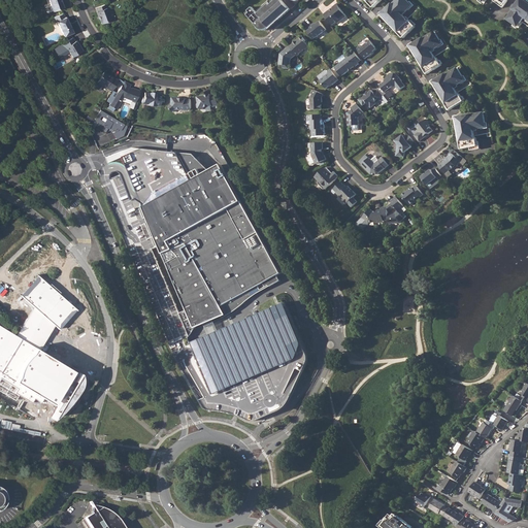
[(48,0),(53,11),(63,8),(61,2),(60,0),(48,0)]
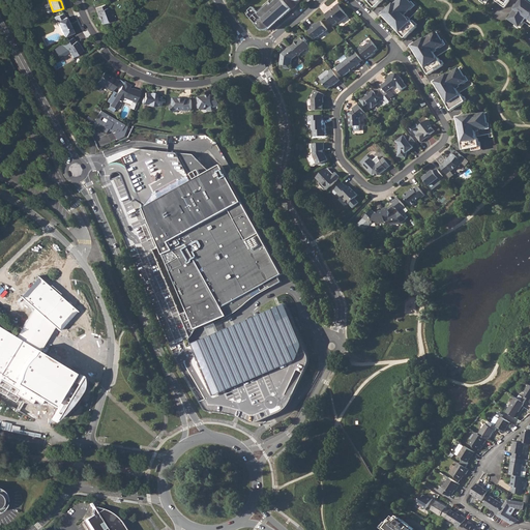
[(270,28),(291,9),(283,1),(284,1),(283,0),(276,0),(269,7),(268,5),(259,15),(253,7),(248,10),(251,12),(247,15),(259,27),(260,28),(261,29),(262,29),(263,30),(264,30),(265,30),(266,30),(267,30),(268,29),(269,29),(270,28)]
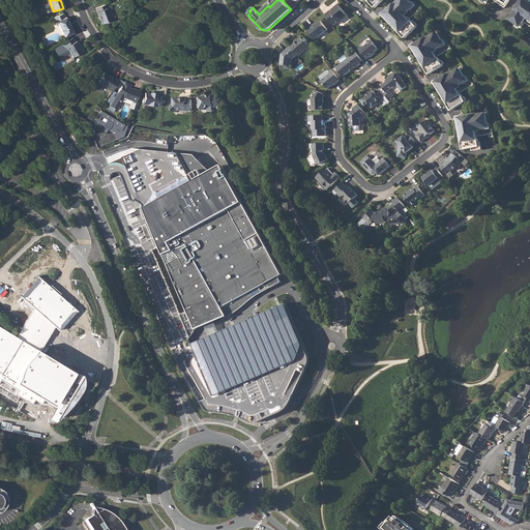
[(394,4),(382,15),(406,38),(417,27),(412,21),(411,21),(410,20),(405,15),(414,6),(408,0),(398,0),(394,4)]
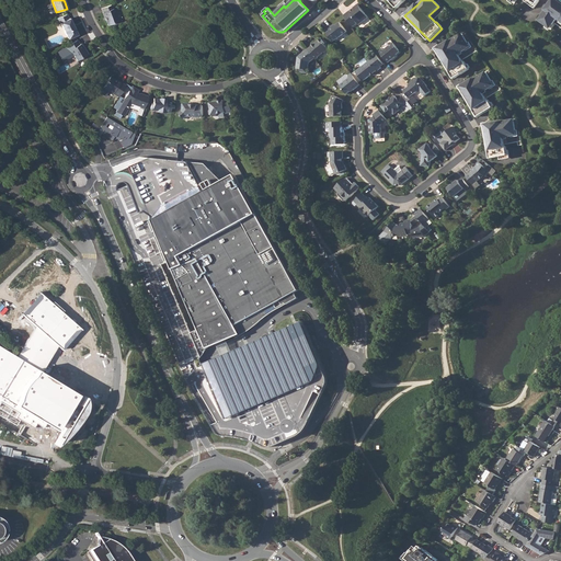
[(560,0),(552,0),(546,10),(541,15),(544,18),(540,21),(547,26),(550,29),(558,18),(560,20),(560,0)]
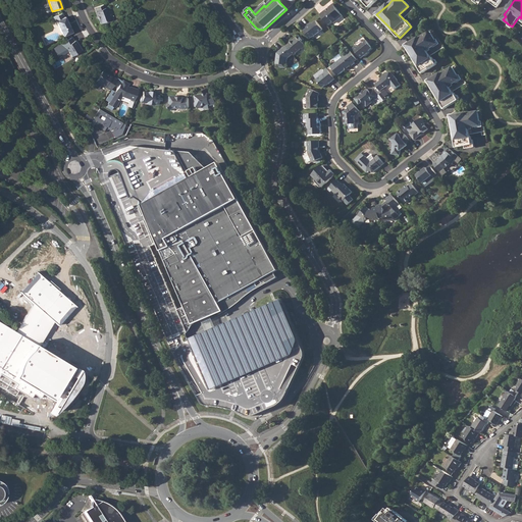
[(320,13),(332,3),(330,1),(318,11),(320,13)]
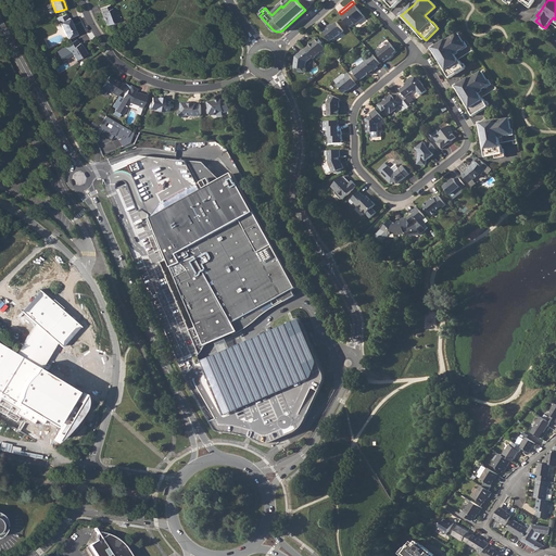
[(110,4),(101,8),(102,12),(101,12),(103,17),(106,25),(112,23),(112,22),(116,21),(112,9),(111,9),(110,4)]
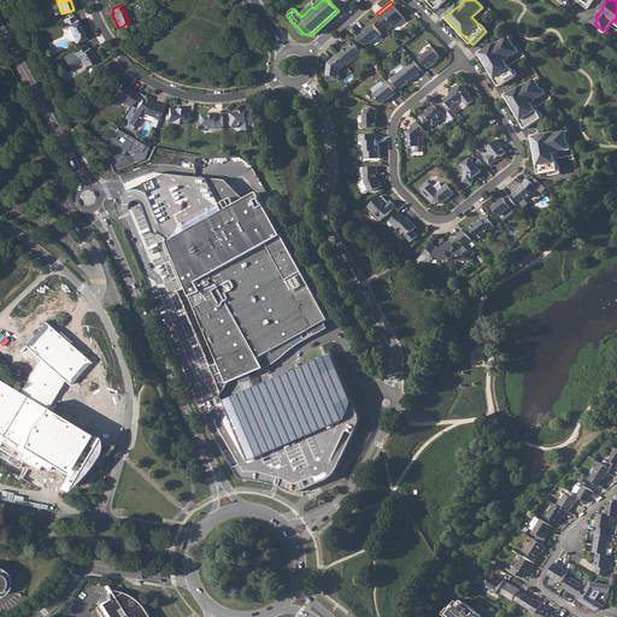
[(385,12),(378,17),(388,30),(394,25),(395,27),(405,19),(394,5),(389,9),(389,10),(385,13),(385,12)]
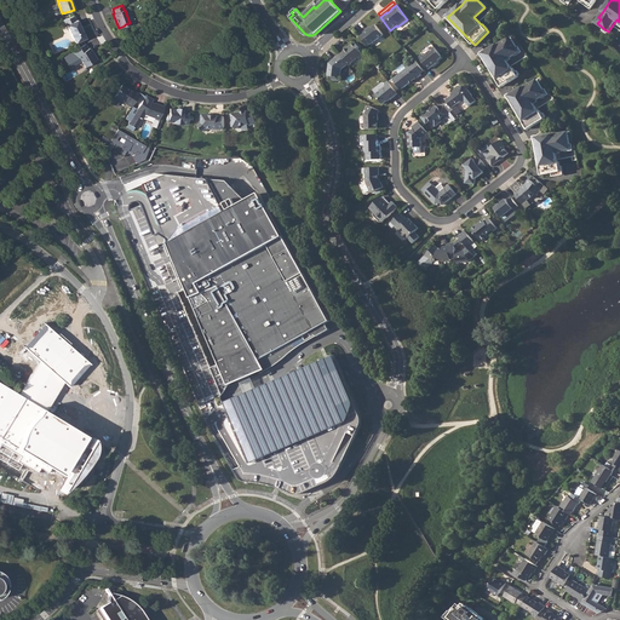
[(74,16),(62,21),(64,27),(67,26),(75,44),(86,38),(78,19),(76,21),(74,16)]
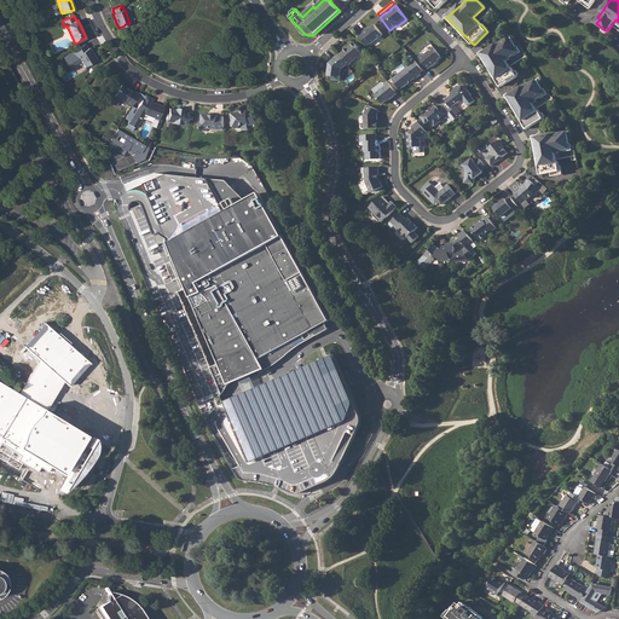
[(364,34),(360,36),(368,46),(371,42),(372,44),(383,35),(375,24),(368,30),(368,29),(363,33),(364,34)]
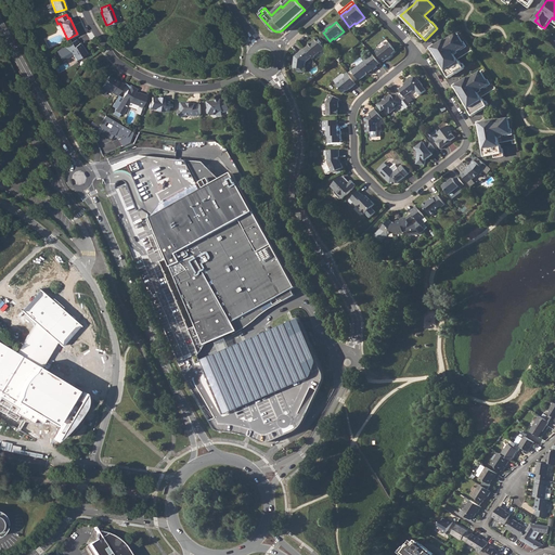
[(446,40),(431,49),(450,78),(465,68),(460,61),(459,62),(457,60),(454,54),(466,47),(459,35),(455,37),(454,35),(446,40)]
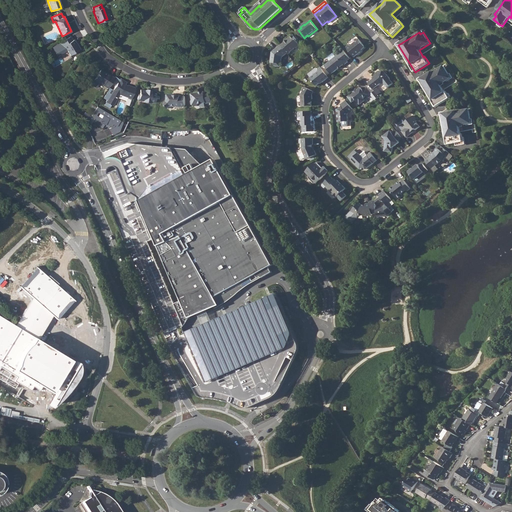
[(284,42),(281,45),(287,53),(288,54),(290,53),(290,52),(295,48),(296,48),(299,45),(299,44),(296,41),(297,40),(298,38),(295,35),(294,35),(288,40),(287,39),(284,42)]
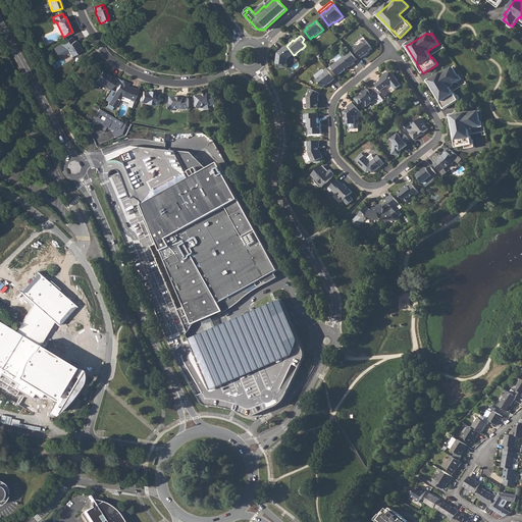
[(74,41),(71,37),(61,43),(63,47),(62,48),(64,53),(67,54),(69,52),(71,56),(82,50),(79,46),(74,41)]
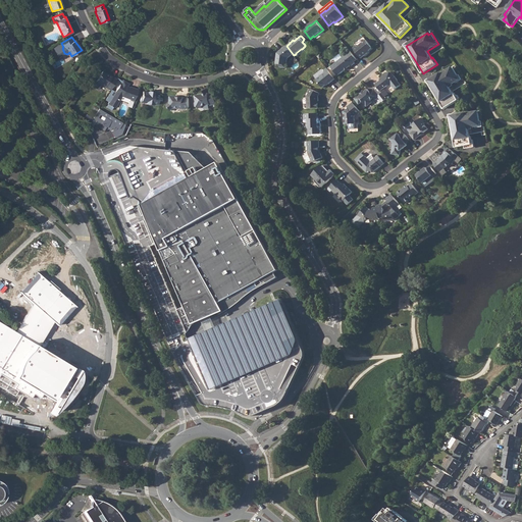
[(356,46),(353,48),(361,58),(367,53),(367,52),(372,48),(366,40),(357,47),(356,46)]
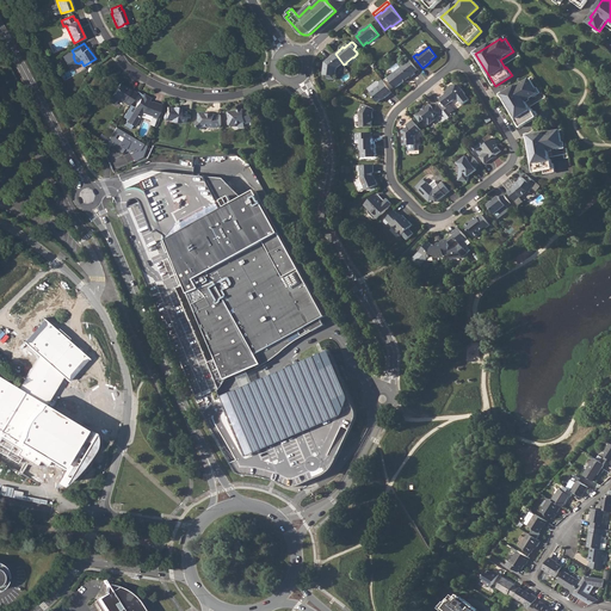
[(343,63),(335,54),(325,62),(323,75),(323,79),(335,80),(337,69),(343,63)]
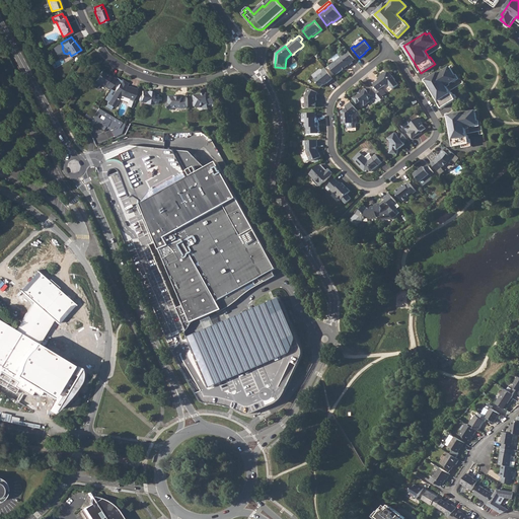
[(342,56),(328,66),(336,75),(349,65),(349,66),(353,63),(344,52),(341,55),(342,56)]
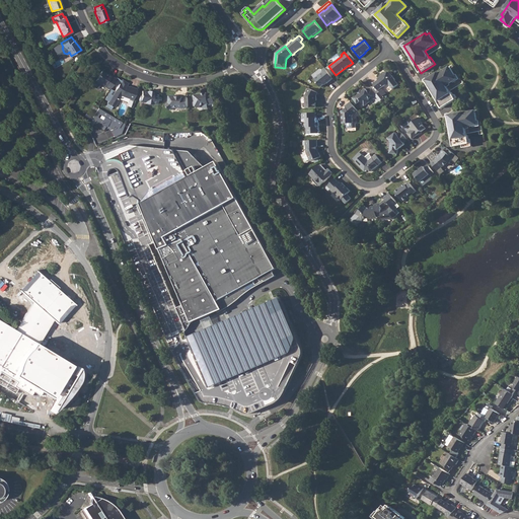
[(334,78),(325,68),(322,71),(323,72),(314,79),(321,87),(326,82),(327,83),(334,78)]
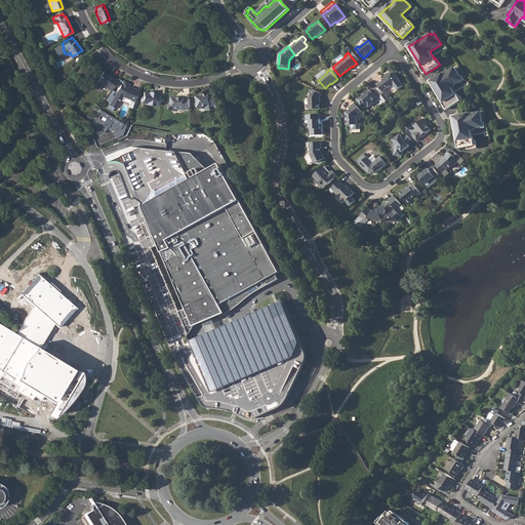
[(444,74),(431,82),(447,110),(461,101),(457,93),(456,94),(455,92),(452,87),(462,80),(456,69),(453,71),(452,69),(444,74)]
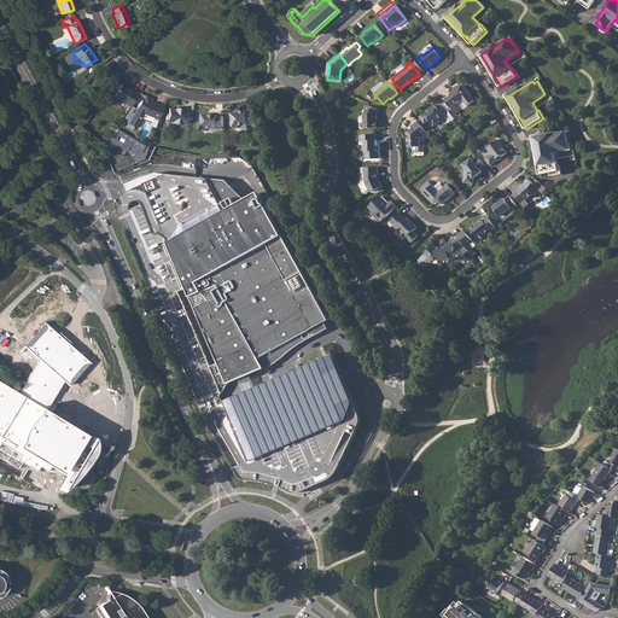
[(130,106),(138,94),(132,89),(132,91),(121,85),(114,97),(111,103),(116,106),(120,100),(130,106)]
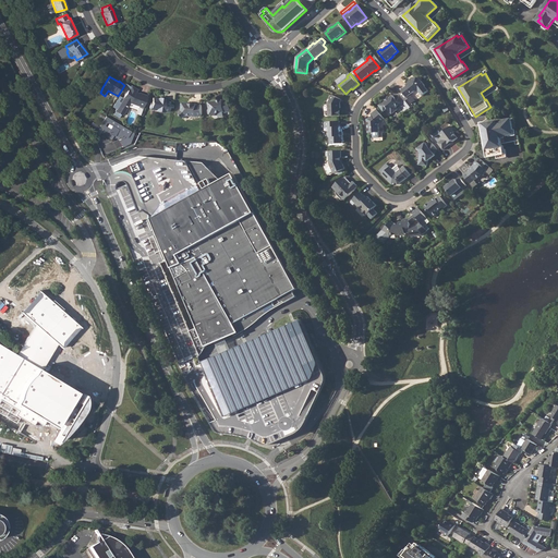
[(407,86),(401,91),(407,97),(413,93),(415,91),(419,92),(423,96),(428,92),(425,86),(419,77),(417,77),(414,81),(412,79),(409,81),(409,83),(407,85),(407,86)]
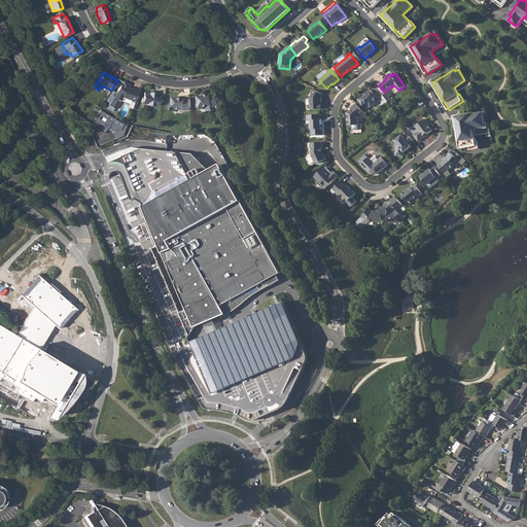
[(123,97),(135,102),(139,91),(132,88),(131,89),(129,88),(129,86),(130,84),(125,80),(123,83),(116,93),(114,98),(113,97),(109,105),(116,109),(120,101),(123,97)]
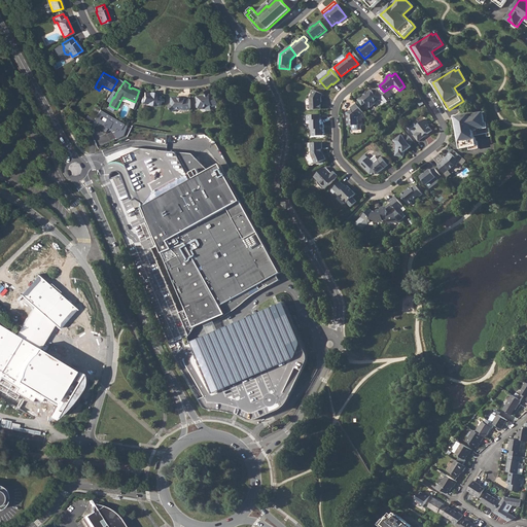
[(323,94),(314,90),(312,94),(310,98),(311,109),(321,109),(320,102),(322,102),(321,98),(323,94)]
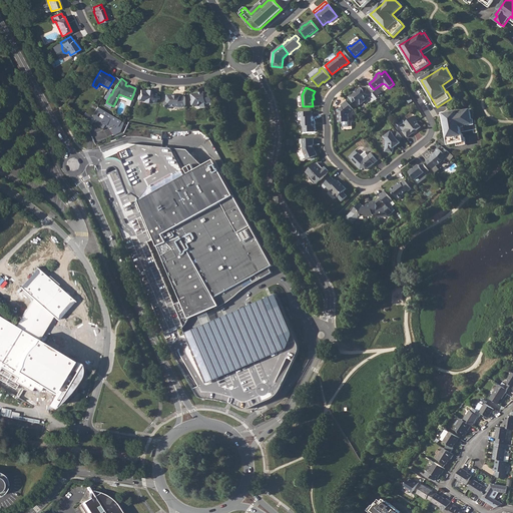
[(355,92),(349,97),(353,102),(357,100),(360,104),(362,104),(365,101),(365,99),(365,98),(368,96),(370,98),(374,95),(368,88),(364,91),(361,88),(355,93),(355,92)]
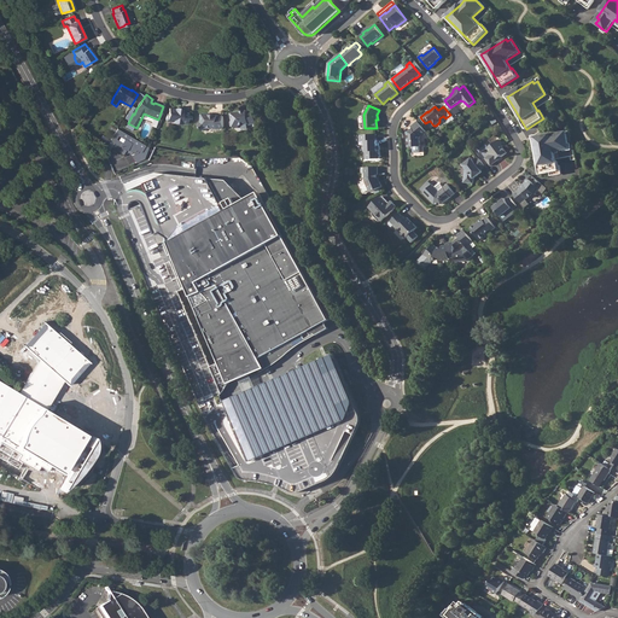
[(178,109),(169,108),(168,114),(167,115),(167,120),(168,121),(174,122),(173,122),(181,123),(187,123),(188,112),(184,111),(182,111),(182,109),(181,108),(178,108),(178,109)]
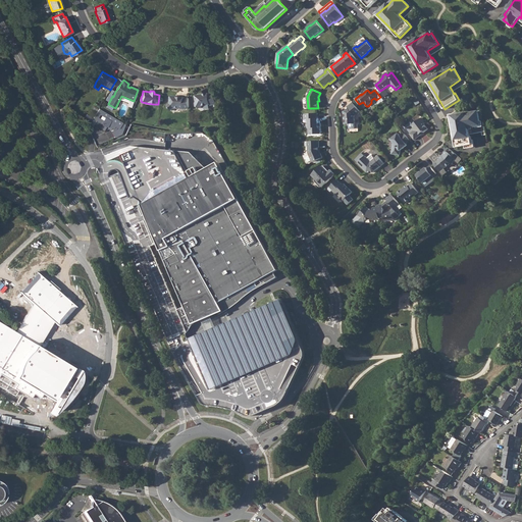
[(217,104),(214,94),(209,95),(208,94),(203,95),(201,96),(200,95),(195,96),(197,102),(196,103),(196,107),(198,108),(201,108),(203,106),(210,104),(211,105),(217,104)]
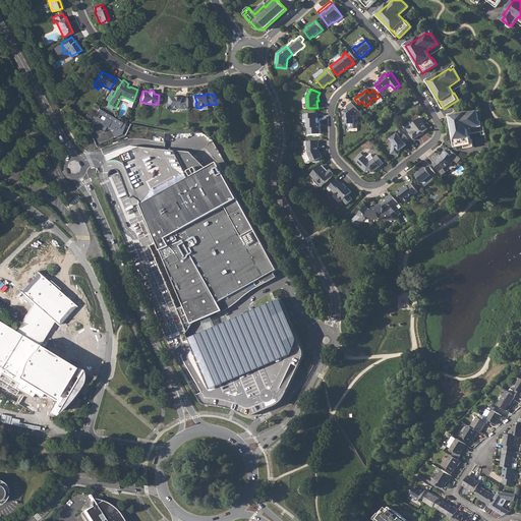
[(189,109),(188,98),(183,99),(183,98),(178,97),(178,98),(175,97),(175,96),(171,96),(170,97),(170,103),(167,106),(171,110),(174,108),(180,108),(180,109),(183,109),(189,109)]
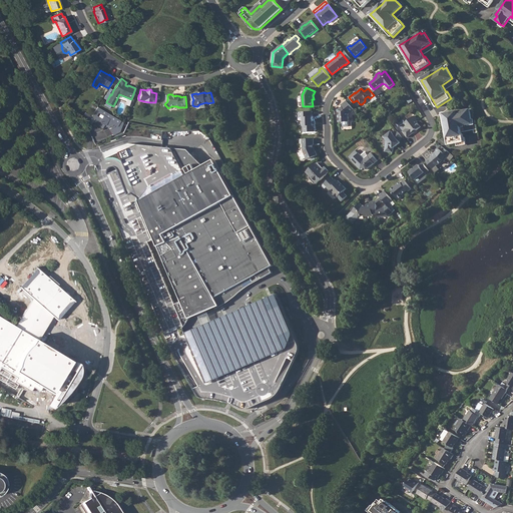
[(352,113),(355,110),(347,100),(341,105),(343,107),(340,109),(338,109),(339,122),(343,122),(343,126),(344,127),(348,126),(350,125),(349,114),(351,112),(352,113)]
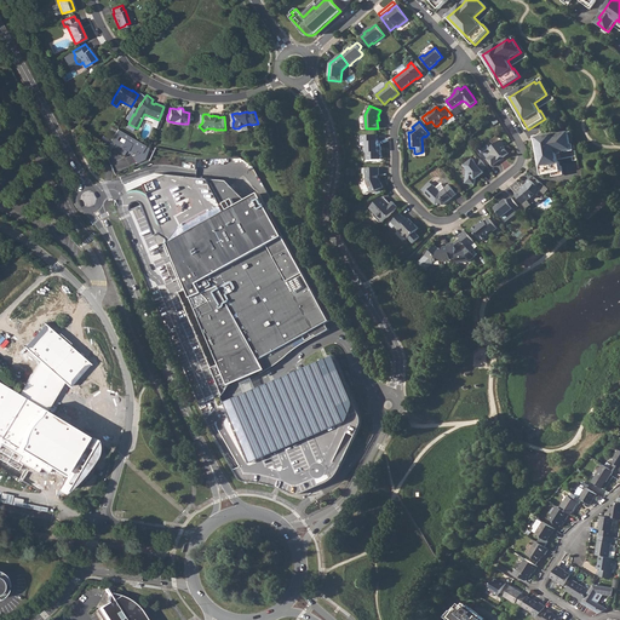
[(112,139),(116,148),(120,147),(128,150),(133,153),(135,154),(132,155),(136,162),(144,159),(148,147),(118,128),(112,139)]
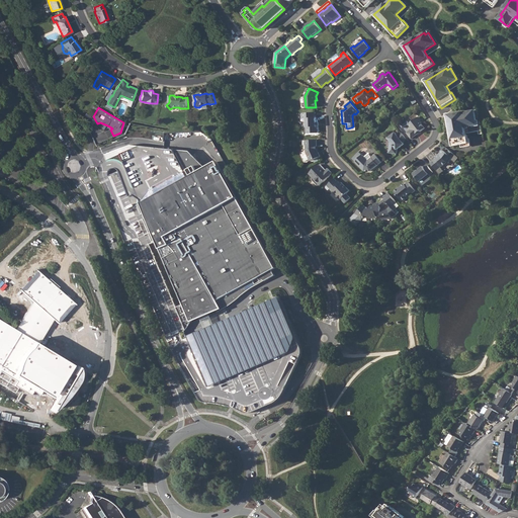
[(462,112),(446,115),(452,147),(469,144),(467,136),(466,136),(466,134),(464,127),(478,124),(475,111),(471,112),(471,111),(462,112)]
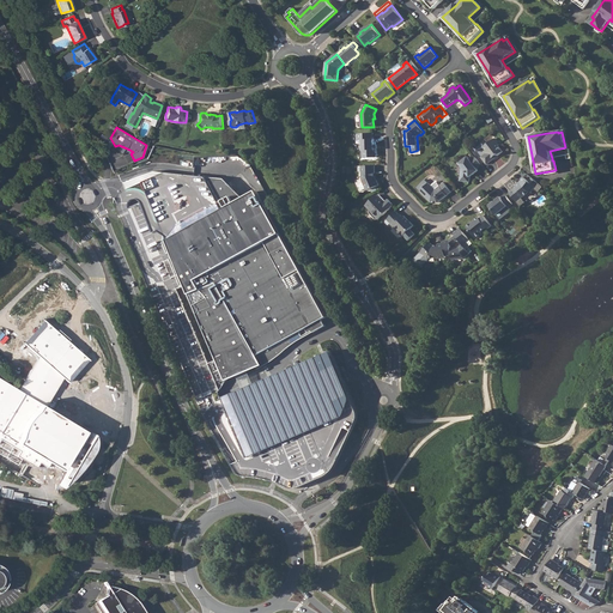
[(374,133),(357,134),(358,140),(362,140),(363,155),(365,157),(370,157),(370,158),(377,158),(377,149),(375,149),(375,139),(374,140),(374,133)]
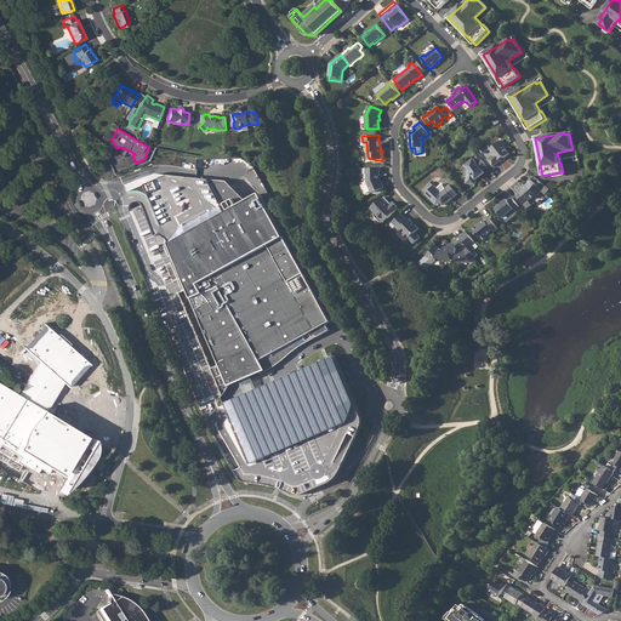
[(488,159),(494,166),(500,161),(499,160),(503,157),(505,158),(510,154),(505,147),(506,147),(501,141),(490,149),(493,153),(493,155),(488,159)]
